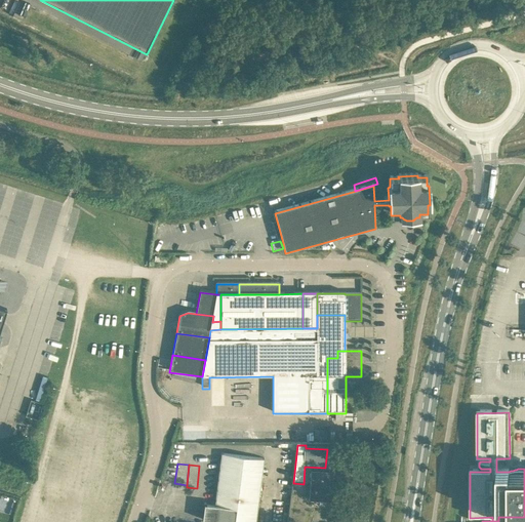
[(199,466),(197,488),(206,489),(209,468),(199,466)]
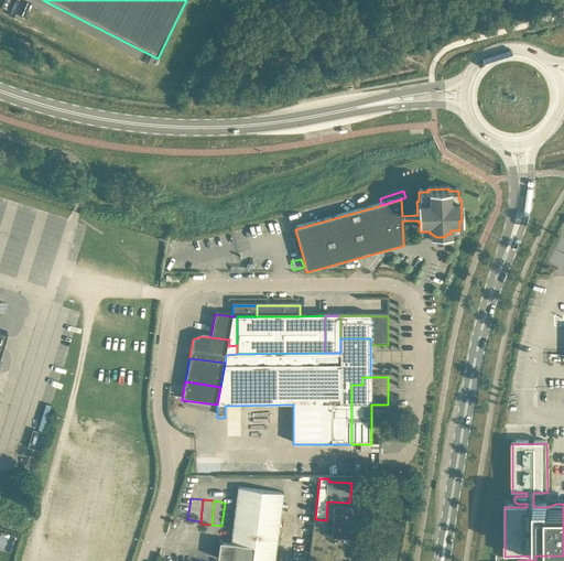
[(225,503),(221,526),(232,528),(236,504),(225,503)]
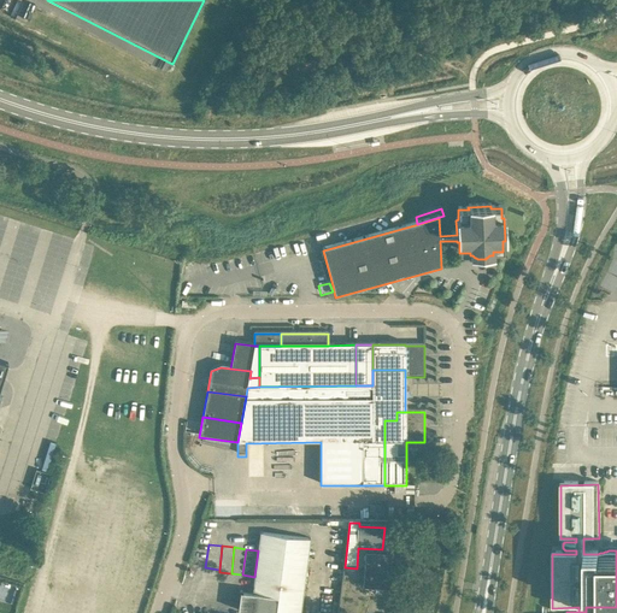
[(366,556),(365,567),(364,590),(388,591),(389,582),(398,582),(400,550),(388,549),(388,558),(366,556)]
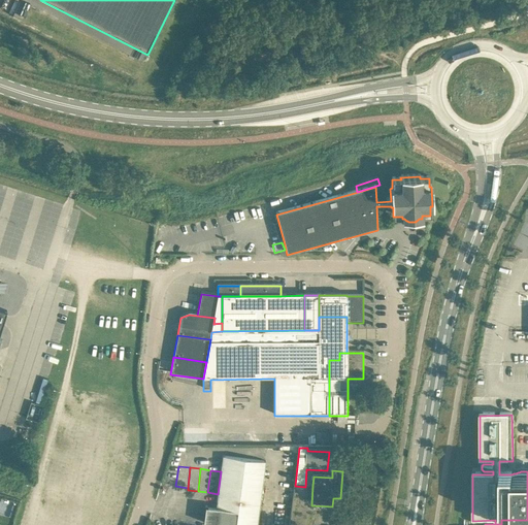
[(221,471),(218,494),(228,495),(231,472),(221,471)]
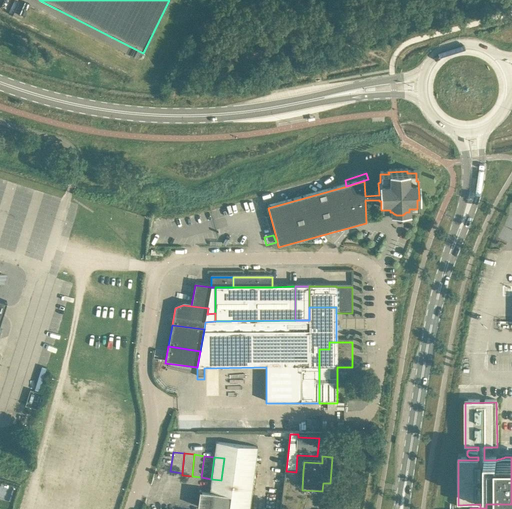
[(224,458),(221,480),(231,481),(234,459),(224,458)]
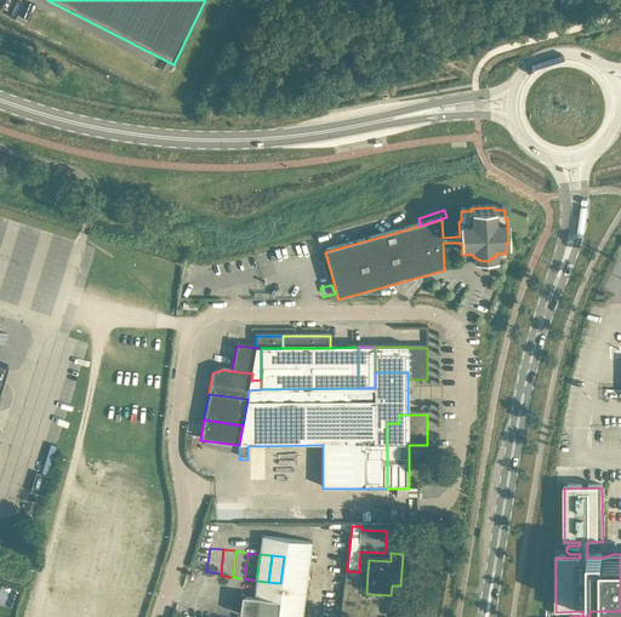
[(284,556),(280,583),(292,586),(296,559),(284,556)]
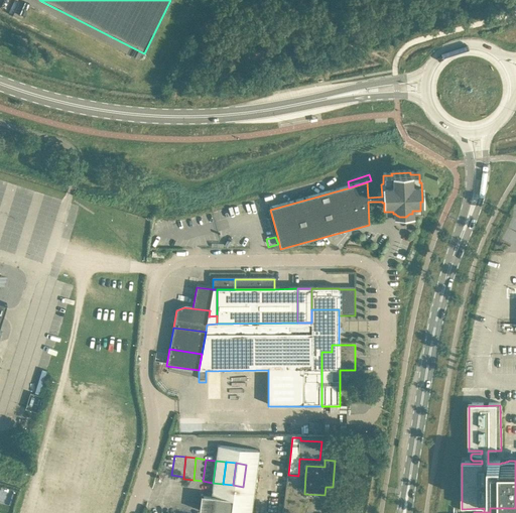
[(246,465),(243,487),(253,488),(256,466),(246,465)]
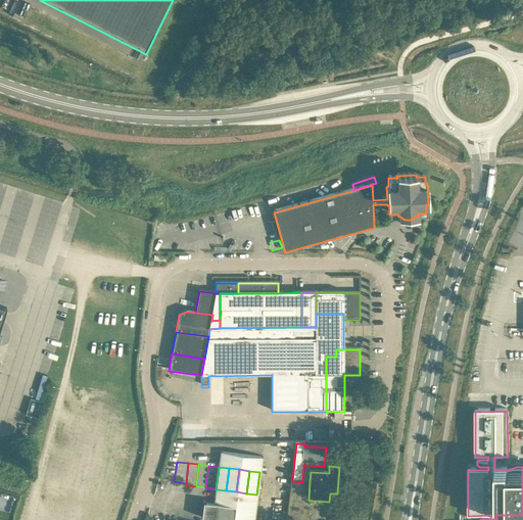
[(259,472),(256,494),(267,495),(270,473),(259,472)]
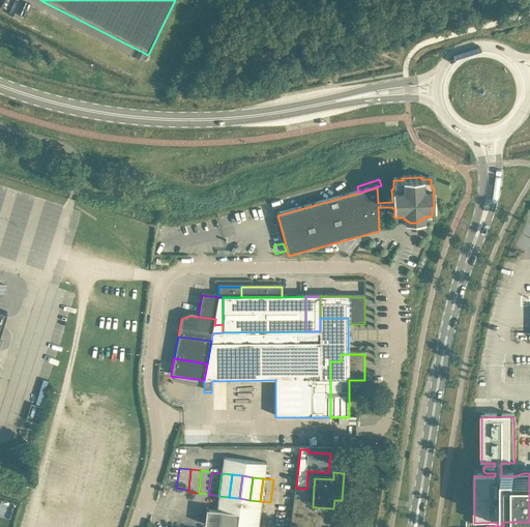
[(273,479),(270,502),(281,503),(284,480),(273,479)]
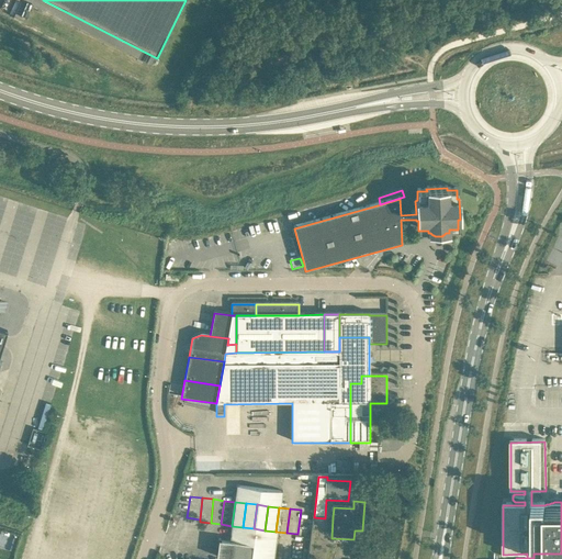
[(200,522),(197,541),(208,543),(211,523),(200,522)]
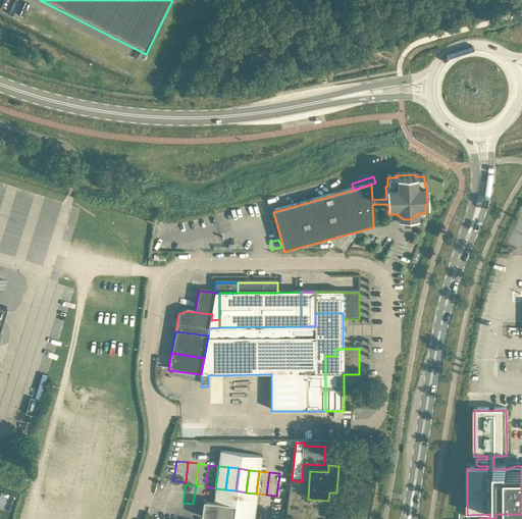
[(196,485),(193,504),(203,505),(205,486),(196,485)]
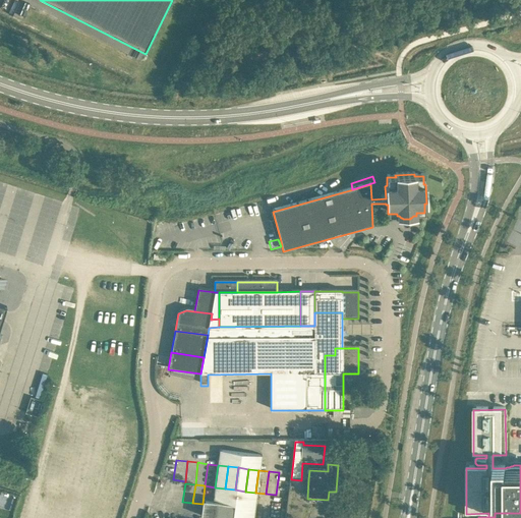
[(205,485),(203,504),(213,506),(215,487),(205,485)]
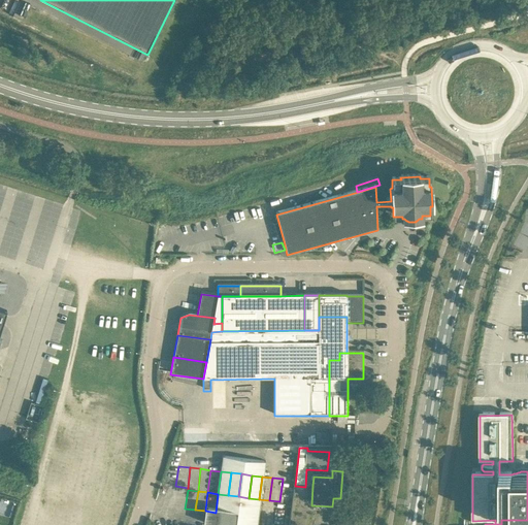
[(218,494),(216,513),(226,514),(228,495),(218,494)]
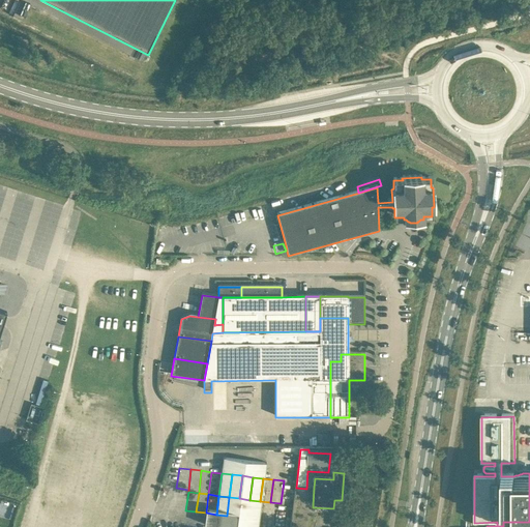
[(229,497),(227,516),(237,517),(239,498),(229,497)]
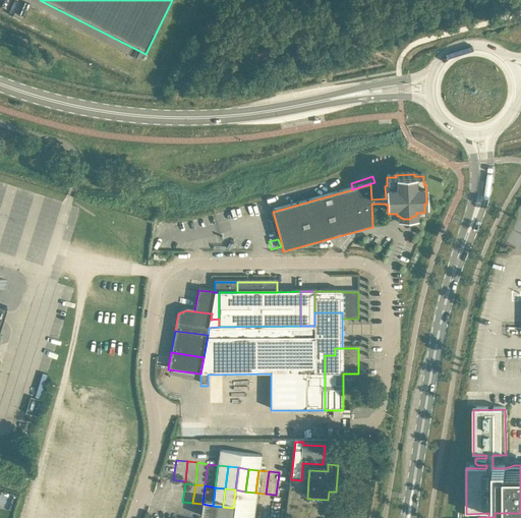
[(235,490),(233,508),(243,509),(245,492),(235,490)]
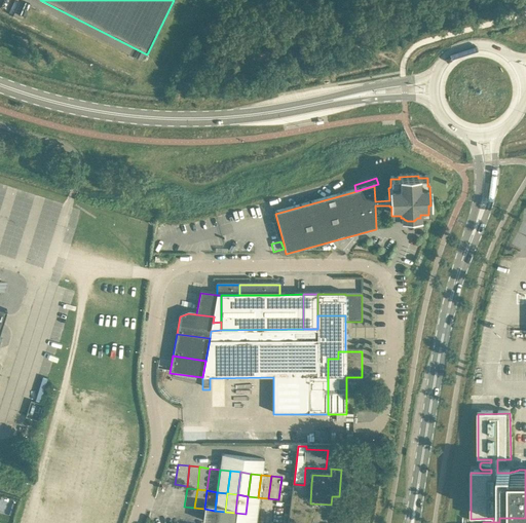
[(248,496),(246,514),(256,516),(258,497),(248,496)]
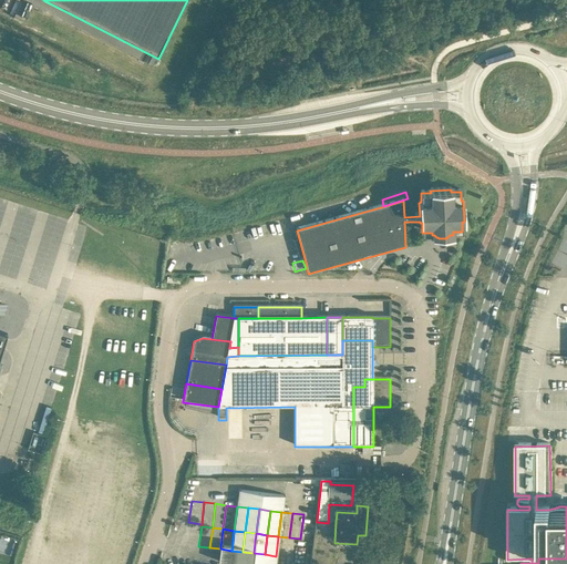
[(278,536),(276,556),(287,557),(289,537),(278,536)]
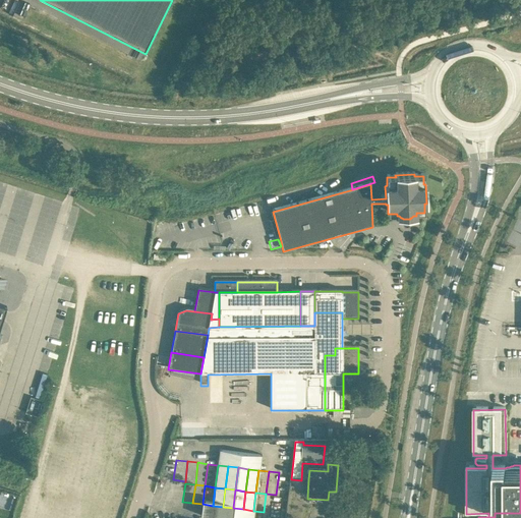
[(266,494),(264,512),(274,513),(276,495),(266,494)]
